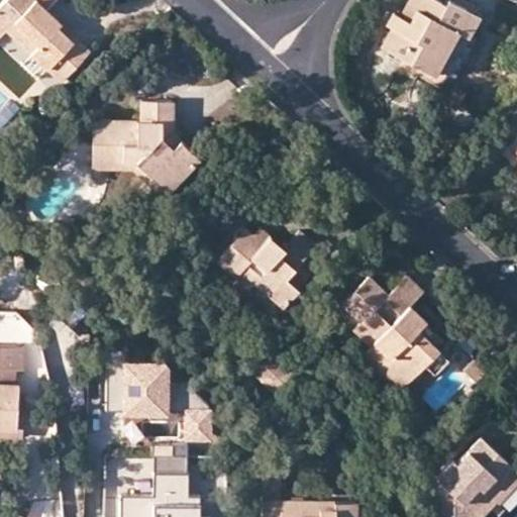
[(90,49),(77,36),(72,41),(58,27),(62,22),(45,5),(49,0),(3,0),(0,4),(0,35),(15,20),(40,43),(34,50),(64,80),(90,49)]
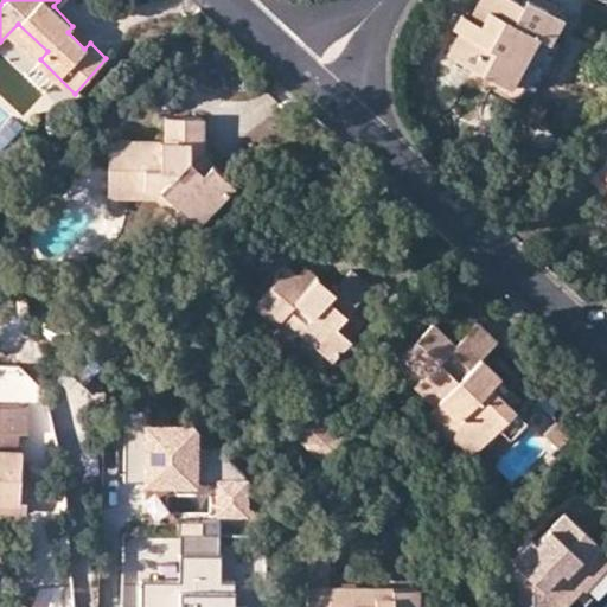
[(524,0),(523,2),(518,0),(494,0),(483,23),(470,17),(462,12),(454,27),(461,31),(449,51),(510,85),(523,66),(538,75),(555,45),(550,43),(535,34),(549,8),(534,0),(524,0)]
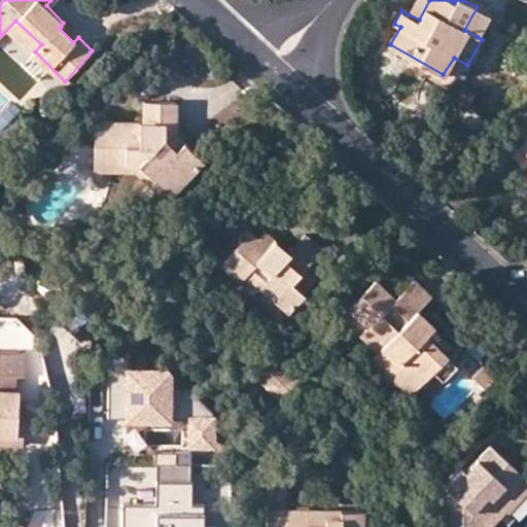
[(415,0),(408,14),(419,20),(429,0),(415,0)]
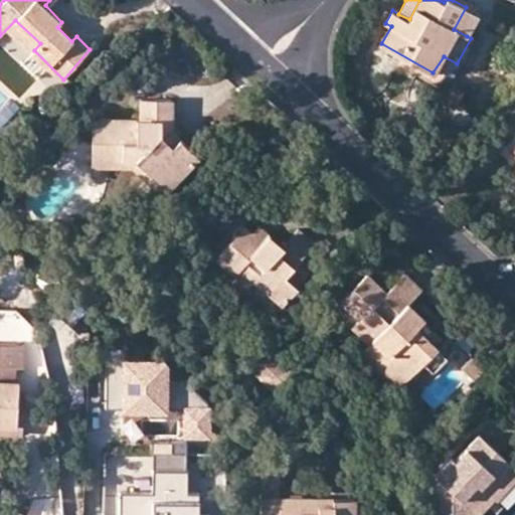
[(479,14),(466,7),(454,29),(467,36),(479,14)]
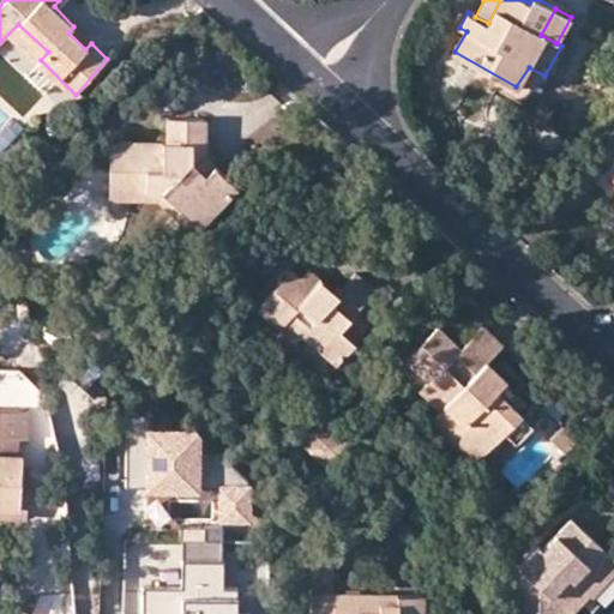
[(91,43),(73,26),(68,32),(85,49),(91,43)]
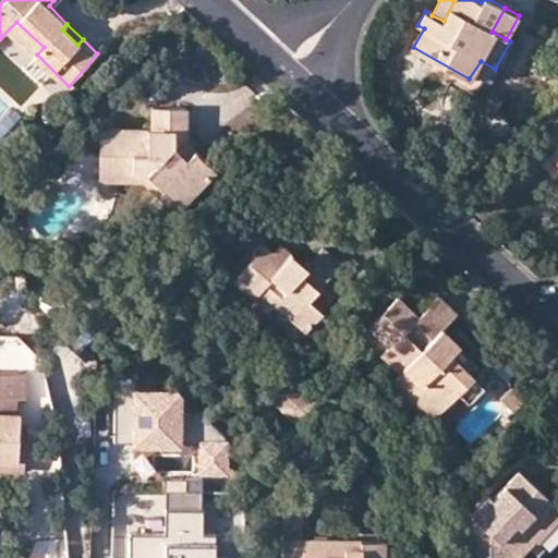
[(100,137),(100,170),(146,172),(183,205),(216,170),(195,149),(187,158),(174,146),(177,129),(187,129),(187,107),(153,108),(152,132),(109,130),(100,137)]
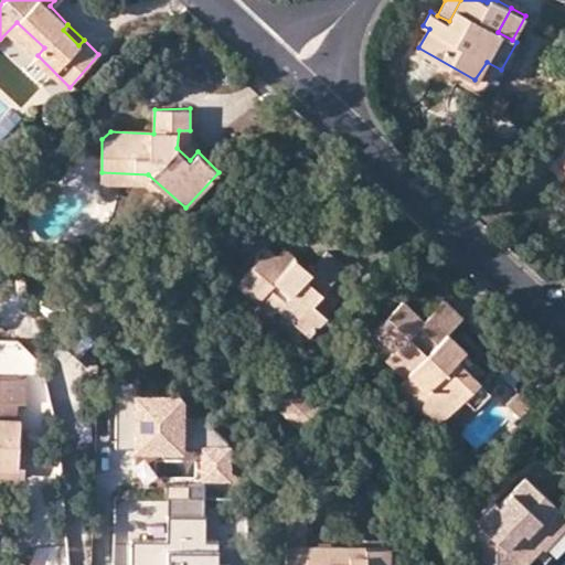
[(190,139),(190,130),(179,130),(177,148),(190,160),(198,151),(200,150),(190,139)]
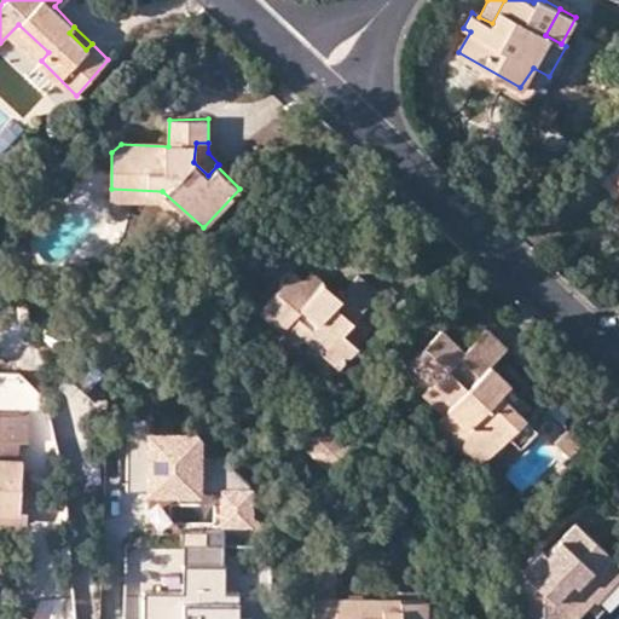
[(195,236),(203,227),(162,191),(111,189),(111,202),(160,204),(195,236)]
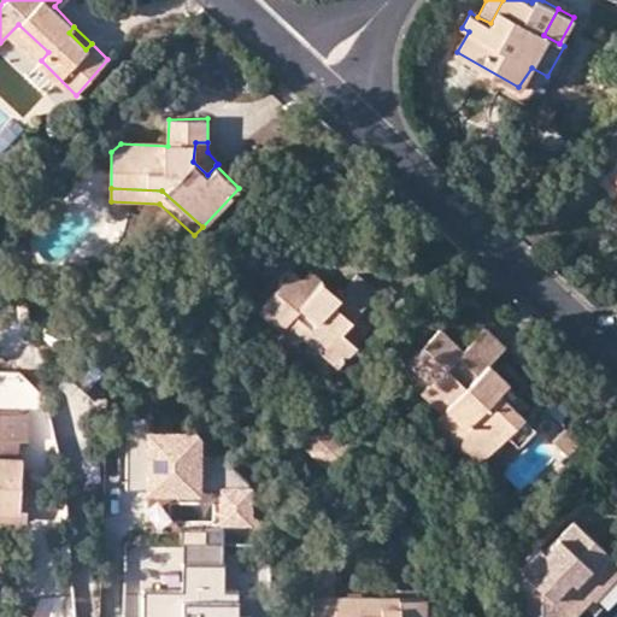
[(311,269),(303,278),(315,289),(323,280),(311,269)]
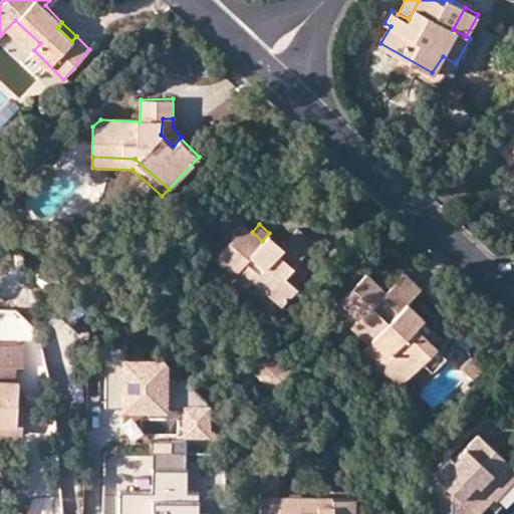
[(217,258),(236,274),(245,265),(257,276),(255,280),(282,305),(297,288),(286,277),(314,243),(298,228),(283,245),(269,233),(262,241),(252,232),(243,225),(217,258)]
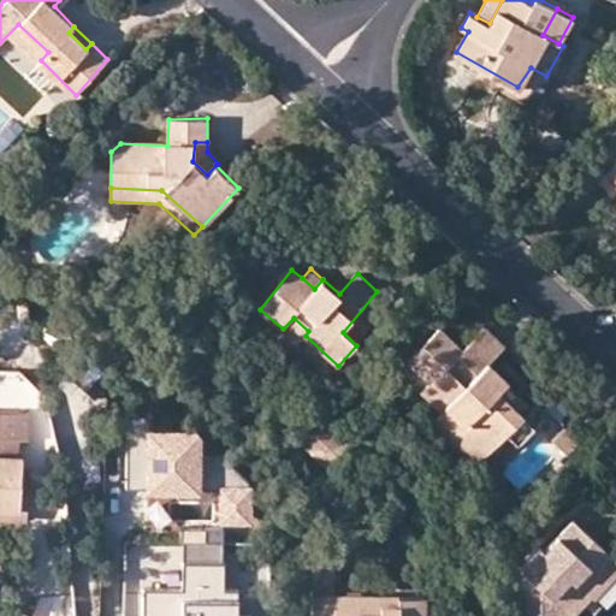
[(298,342),(306,336),(308,331),(294,318),(283,329),(298,342)]
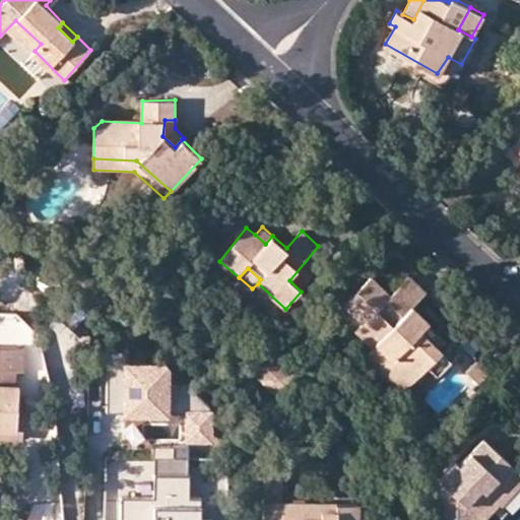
[(365,322),(391,295),(373,276),(345,304),(365,322)]
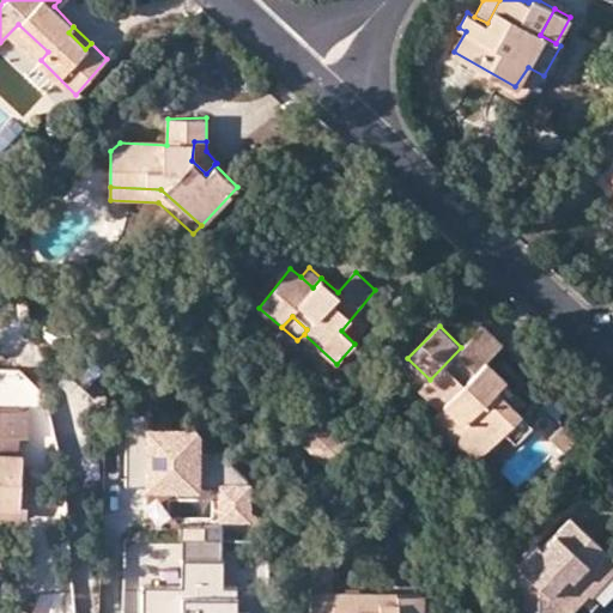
[(503,345),(484,326),(461,347),(430,380),(420,389),(439,408),(445,401),(463,419),(449,434),(475,459),(504,432),(515,443),(532,425),(497,389),(507,380),(487,360),(503,345)]
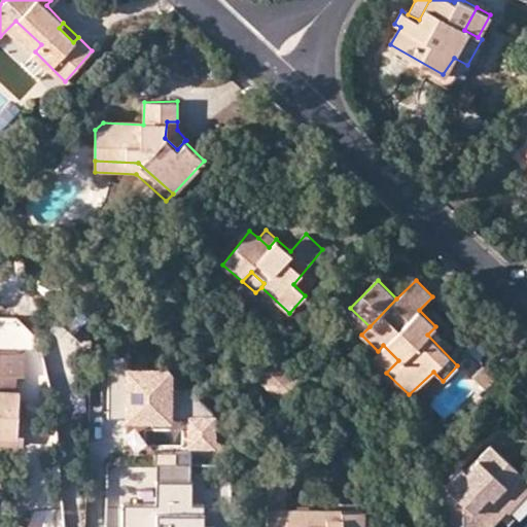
[(81,325),(58,322),(54,342),(77,346),(81,325)]
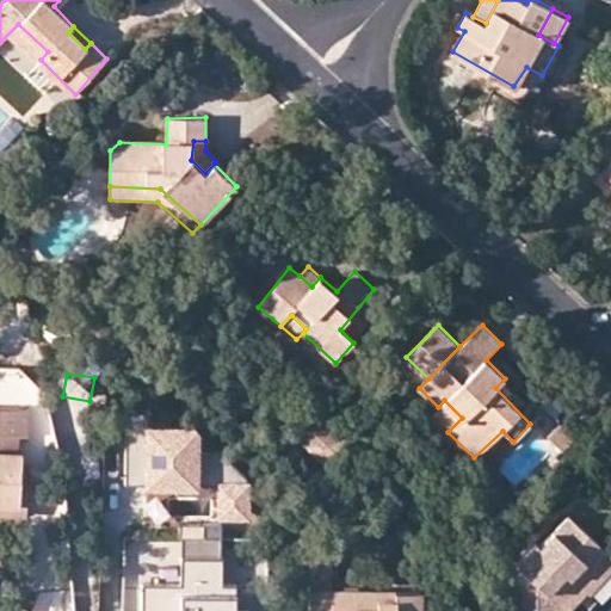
[(430,415),(448,432),(462,418),(444,400),(438,407),(430,415)]
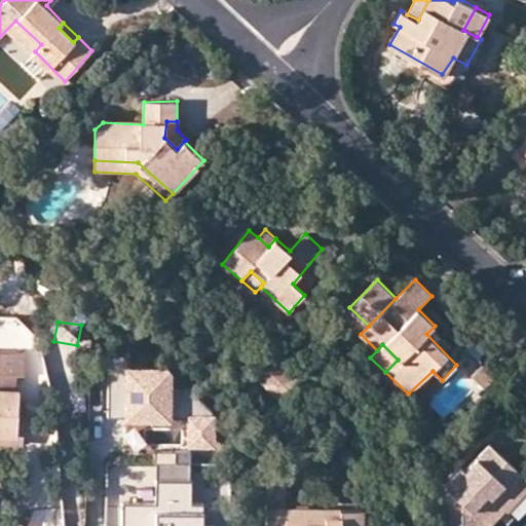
[(0,443),(23,445),(25,411),(19,410),(19,402),(20,391),(15,391),(16,376),(24,377),(26,354),(0,351),(0,443)]
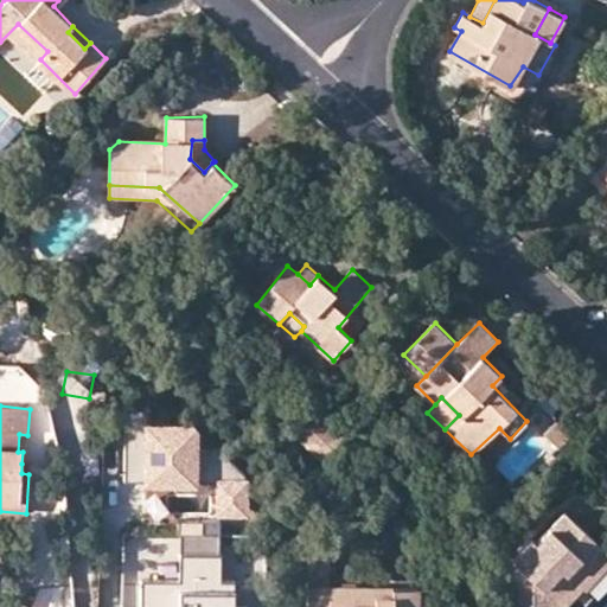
[(123,406),(123,479),(146,480),(146,472),(167,473),(167,480),(217,480),(217,510),(243,511),(244,471),(219,448),(193,448),(193,425),(147,423),(148,407),(123,406)]
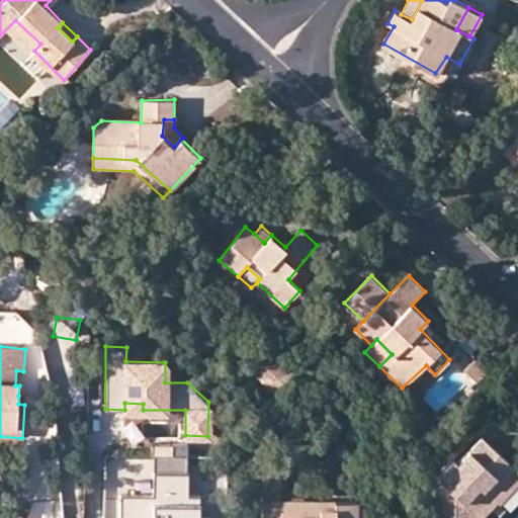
[(267,363),(274,355),(266,347),(247,367),(256,375),(267,363)]
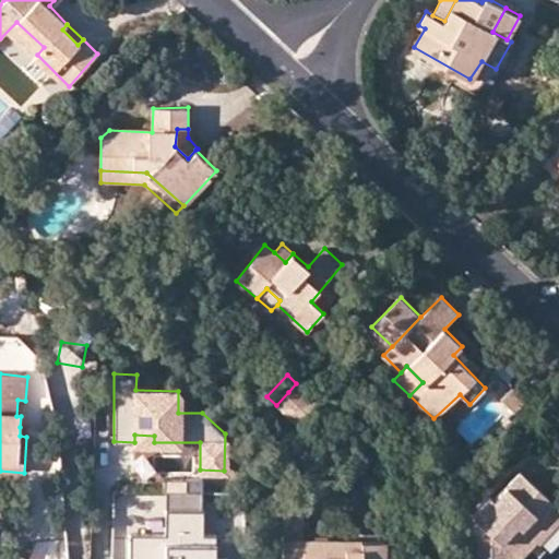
[(317,403),(296,383),(288,392),(308,412),(317,403)]
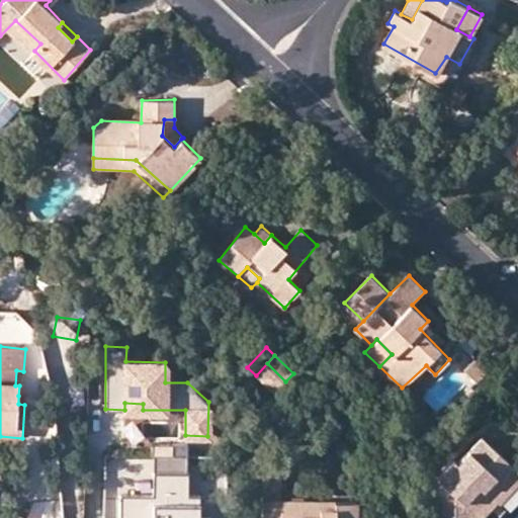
[(487,372),(476,360),(467,368),(479,380),(487,372)]
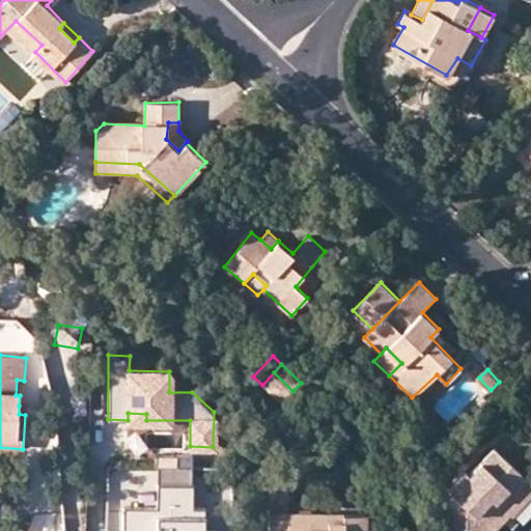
[(292,391),(274,372),(262,385),(281,403),(292,391)]
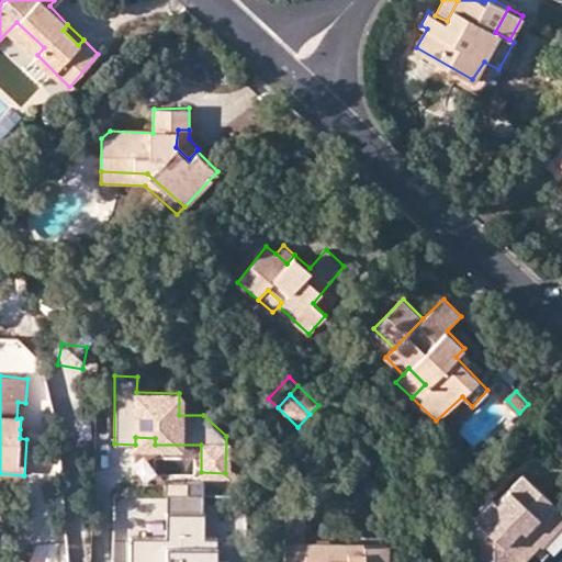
[(479,523),(476,561),(502,561),(503,543),(520,526),(523,529),(550,501),(525,475),(496,503),(493,499),(475,518),(479,523)]
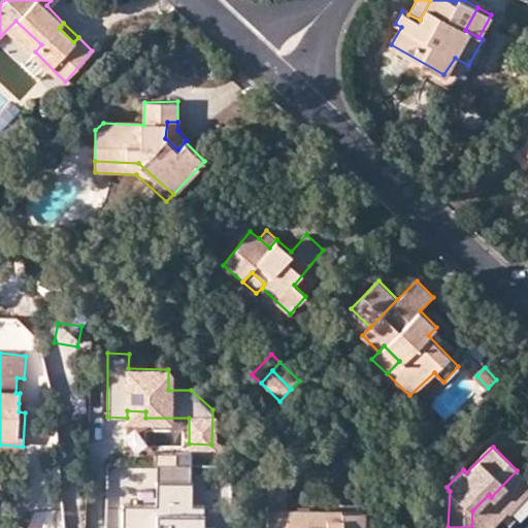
[(156,451),(156,464),(192,464),(192,451),(156,451)]
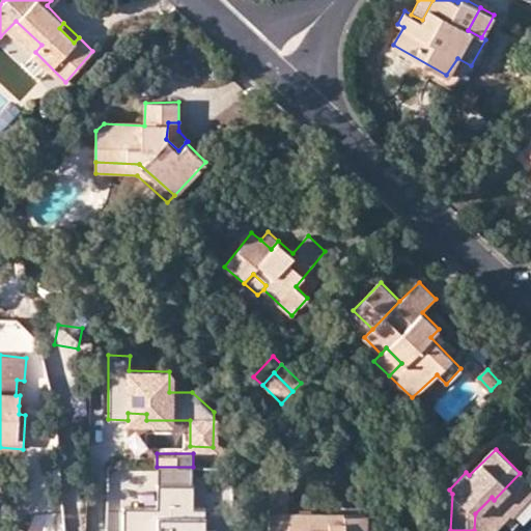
[(530,496),(530,483),(520,473),(494,500),(512,516),(530,496)]
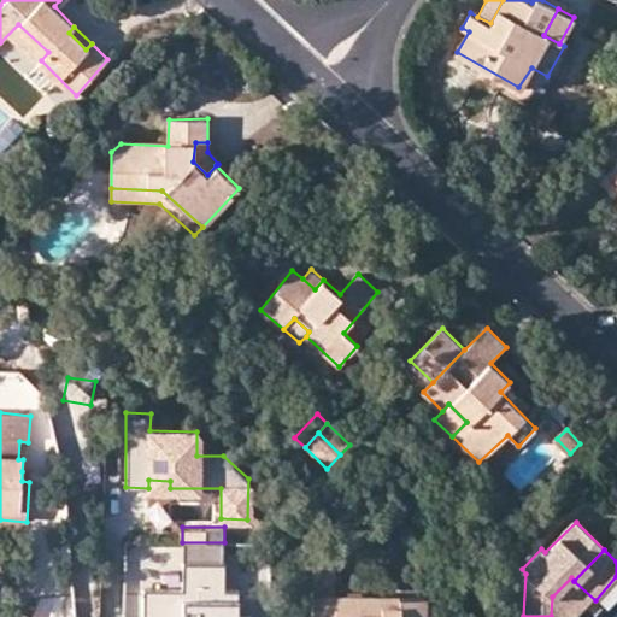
[(239,616),(240,593),(225,592),(227,565),(184,565),(183,592),(145,592),(144,616),(239,616)]
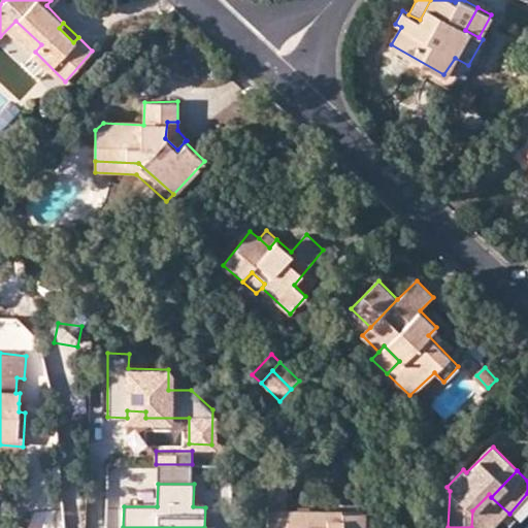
[(287,485),(269,485),(269,510),(287,510),(287,485)]
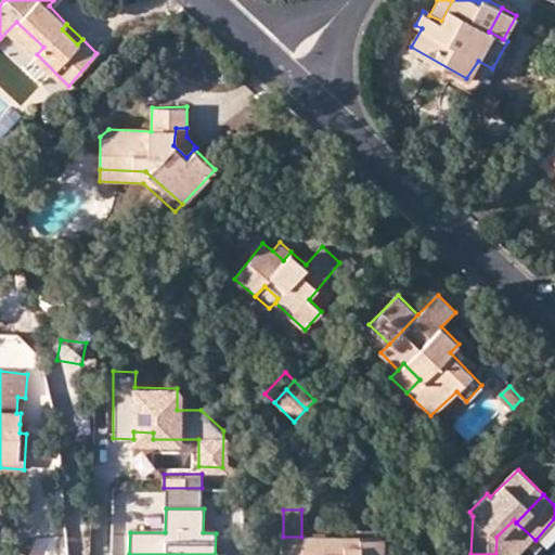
[(516,523),(514,519),(497,537),(515,554),(520,554),(536,540),(516,523)]
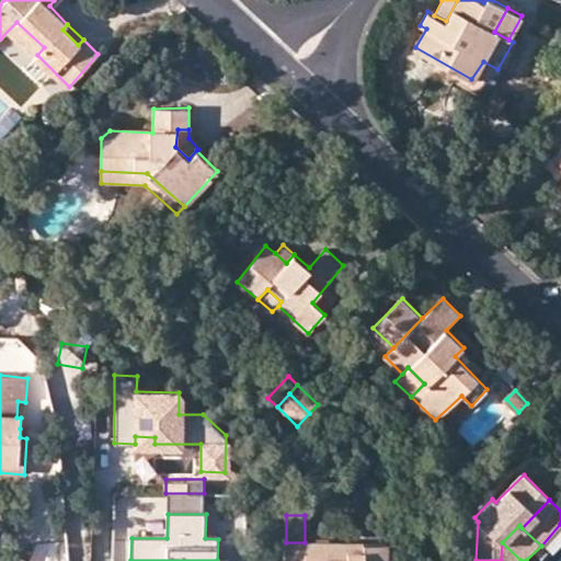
[(305,542),(286,542),(285,560),(386,560),(387,545),(305,542)]
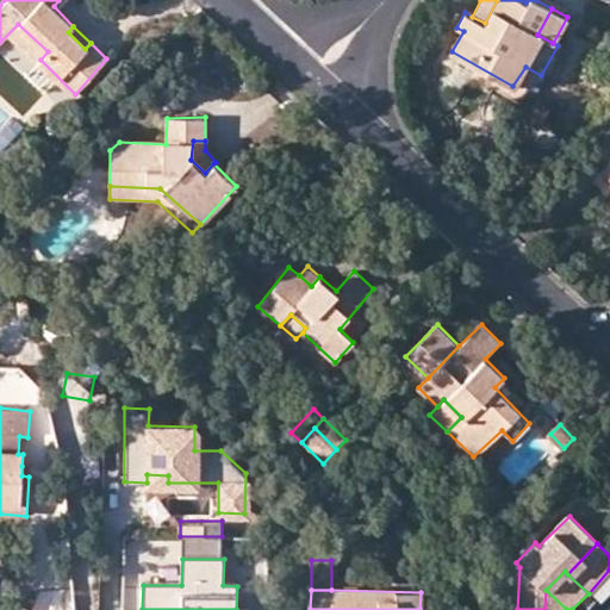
[(566,609),(546,590),(545,609),(566,609)]
